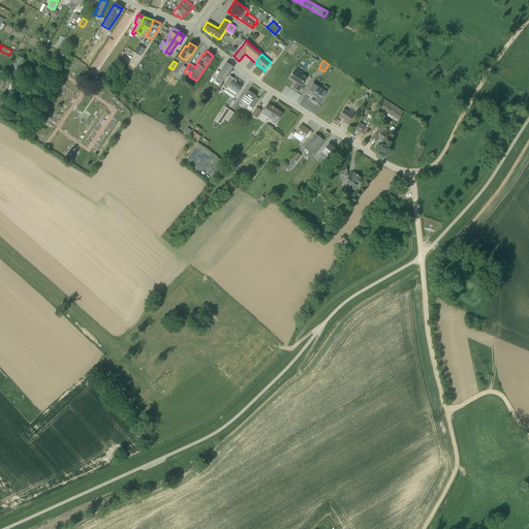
[(223,80),(232,67),(225,63),(217,75),(218,76),(215,81),(221,84),(223,80)]
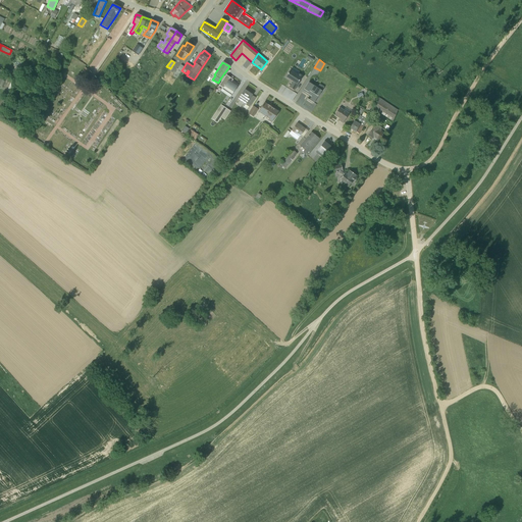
[(181,70),(184,67),(180,64),(172,76),(176,79),(181,70)]
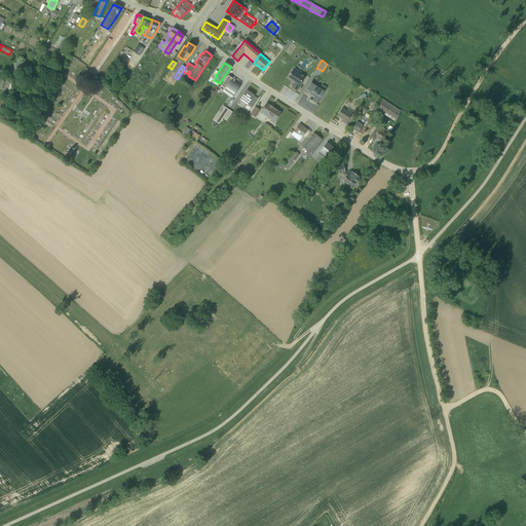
[(301,74),(300,75),(292,71),(288,78),(295,82),(294,84),(291,87),(296,91),(300,85),(299,85),(304,77),(301,74)]
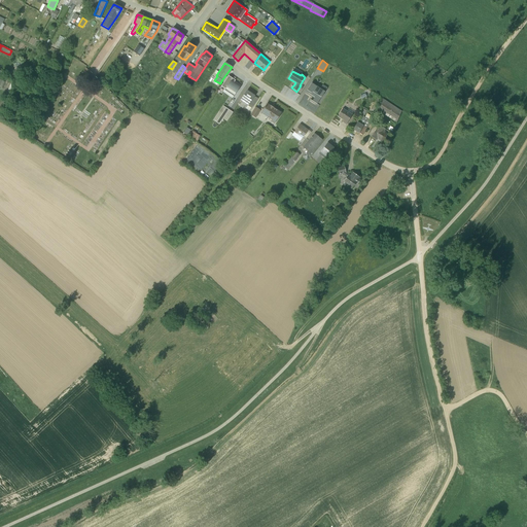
[(233,78),(227,75),(220,86),(224,90),(222,92),(233,98),(237,93),(241,85),(233,79),(233,78)]
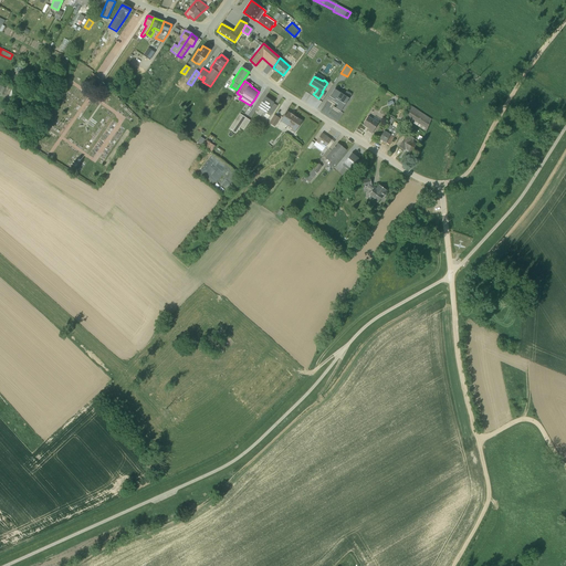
[(334,90),(328,98),(338,105),(336,108),(341,112),(352,95),(346,92),(344,95),(334,90)]
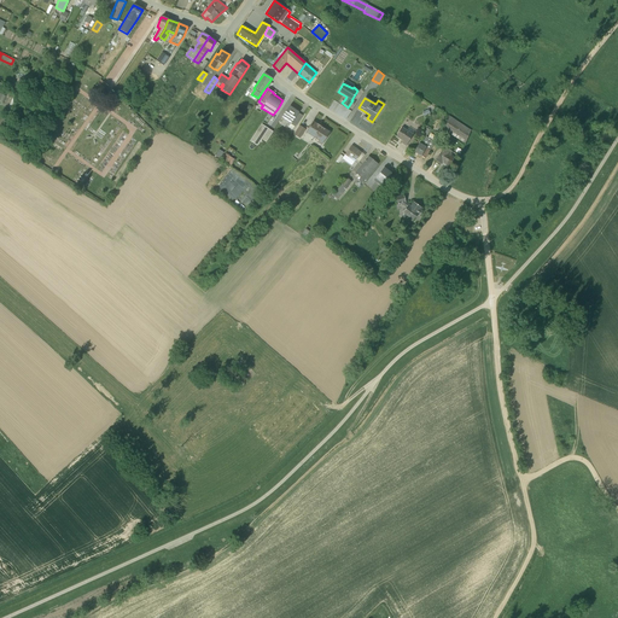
[(289,127),(292,130),(295,127),(302,116),(298,114),(298,112),(289,105),(281,117),(290,124),(289,127)]
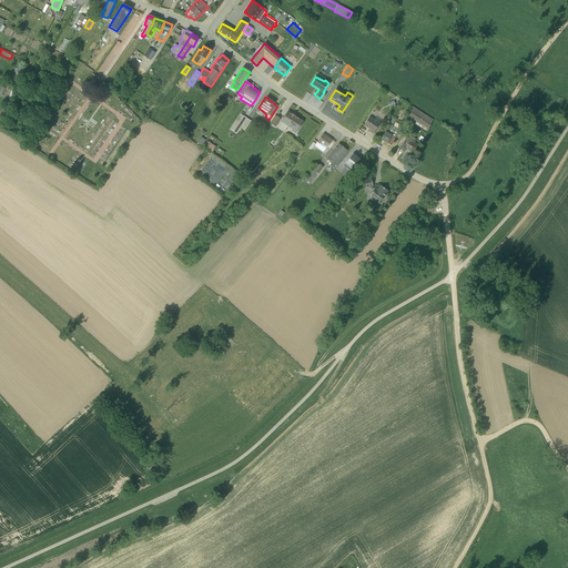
[(406,119),(427,132),(432,120),(413,108),(406,119)]
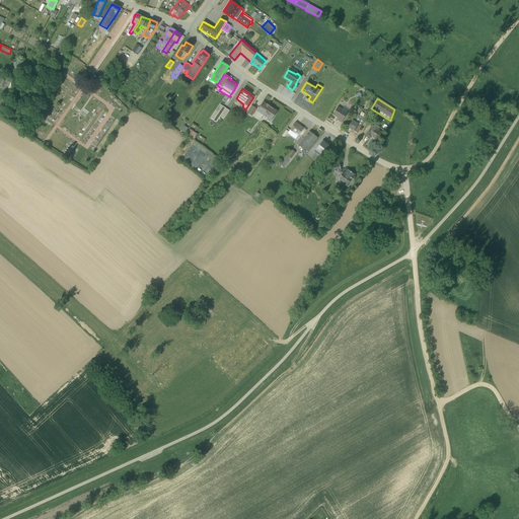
[(277,110),(263,102),(256,112),(268,119),(267,120),(270,122),(277,110)]
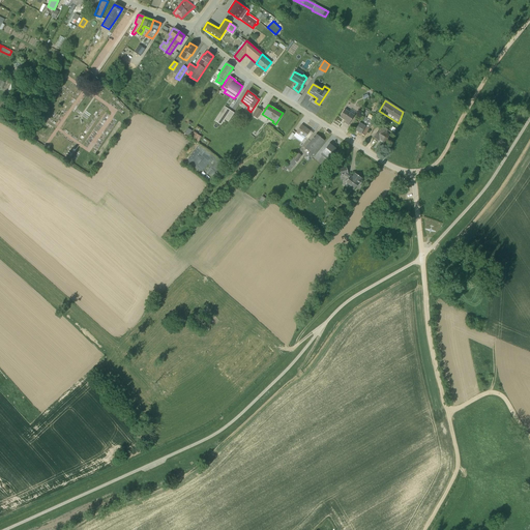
[(230,111),(224,107),(214,121),(221,125),(230,111)]
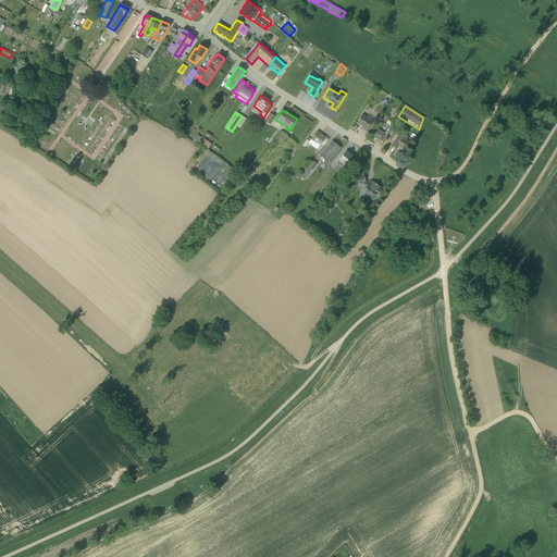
[(388,115),(383,112),(382,114),(381,114),(379,119),(381,120),(381,121),(384,123),(387,118),(387,116),(388,115)]
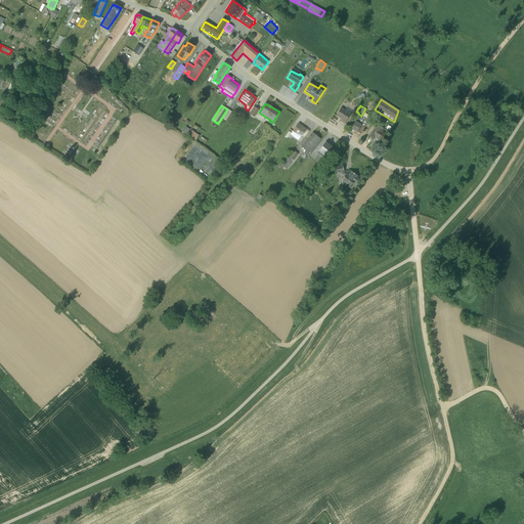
[(259,110),(254,106),(249,114),(254,118),(259,110)]
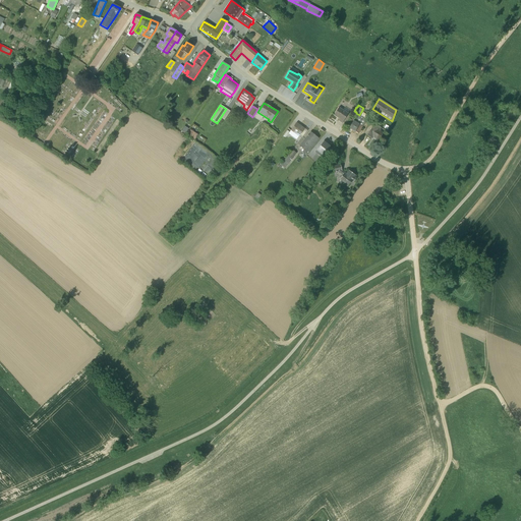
[(343,110),(339,107),(334,115),(339,119),(338,120),(342,123),(350,111),(344,107),(343,110)]
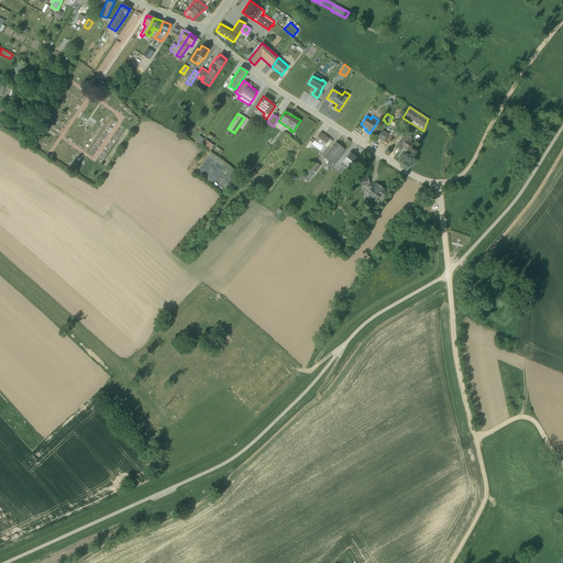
[(249,120),(244,118),(238,128),(242,130),(249,120)]
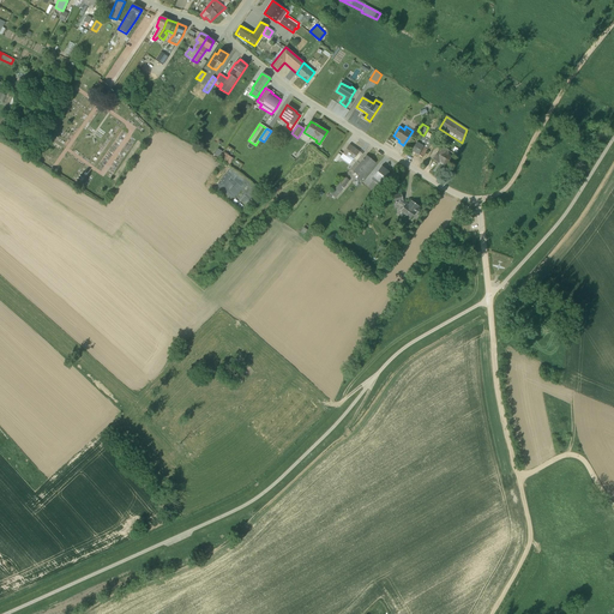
[(432,140),(434,137),(427,133),(425,137),(423,136),(419,144),(416,142),(416,143),(411,151),(417,155),(419,155),(422,157),(432,142),(432,140)]
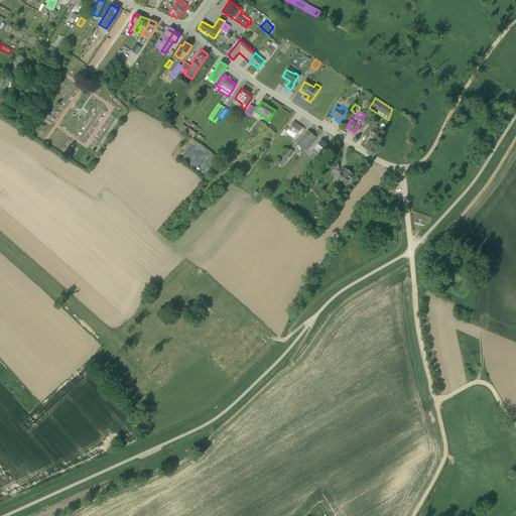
[(285,133),(293,138),(301,127),(293,121),(287,129),(288,129),(285,133)]
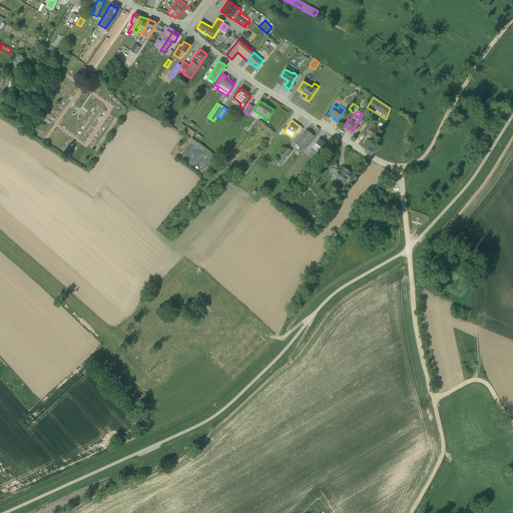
[(374,124),(369,121),(362,133),(366,136),(367,134),(372,138),(377,130),(374,128),(375,128),(374,127),(375,125),(374,124)]
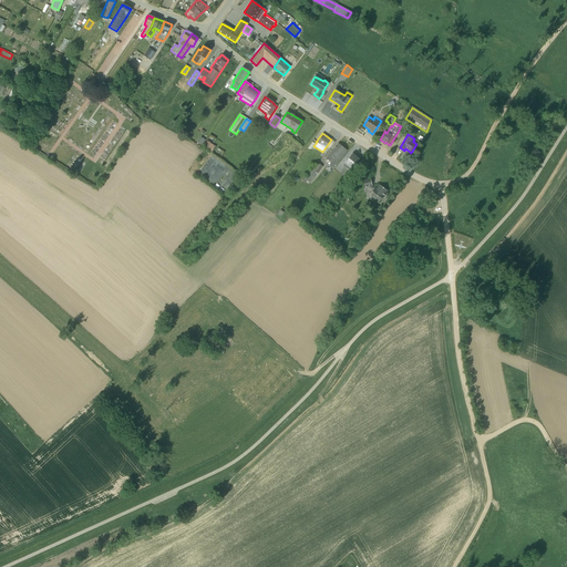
[(198,142),(213,151),(216,145),(202,136),(198,142)]
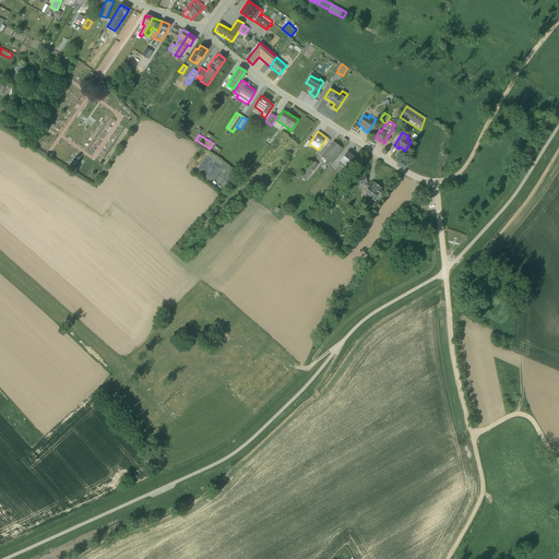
[(322,161),(328,165),(330,163),(330,164),(341,149),(333,142),(321,156),(323,158),(322,161)]
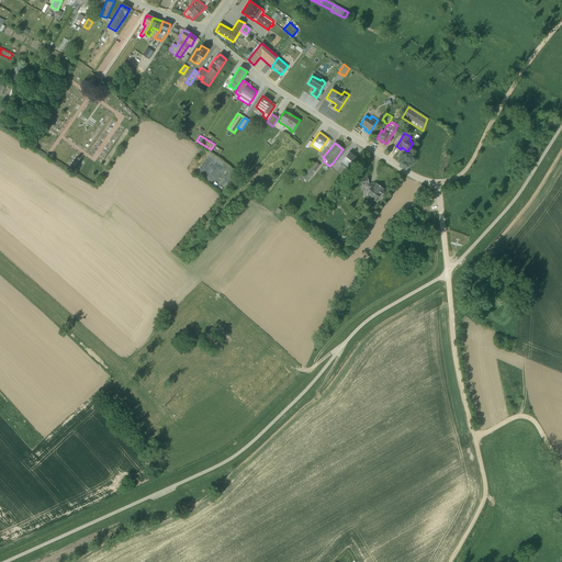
[(339,164),(347,169),(356,158),(353,156),(349,152),(339,164)]
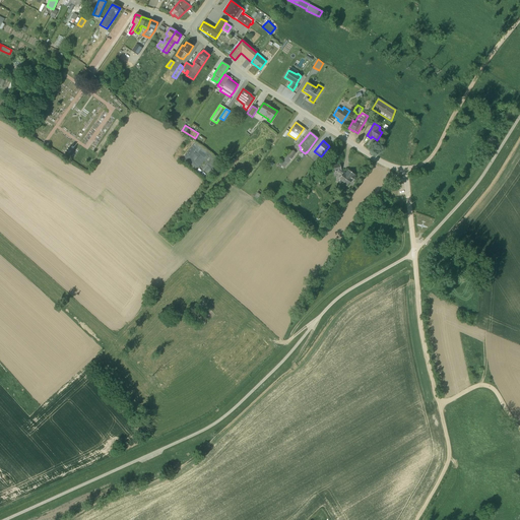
[(288,166),(298,154),(291,149),(279,165),(281,166),(280,168),(281,169),(283,168),(285,170),(286,169),(287,170),(289,167),(288,166)]
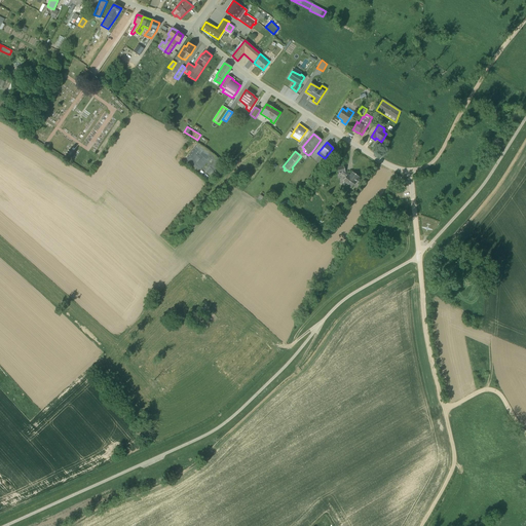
[(355,183),(357,184),(360,180),(358,178),(359,177),(351,172),(349,176),(345,173),(343,165),(335,167),(337,175),(341,174),(345,177),(342,181),(347,185),(346,186),(350,189),(355,183)]
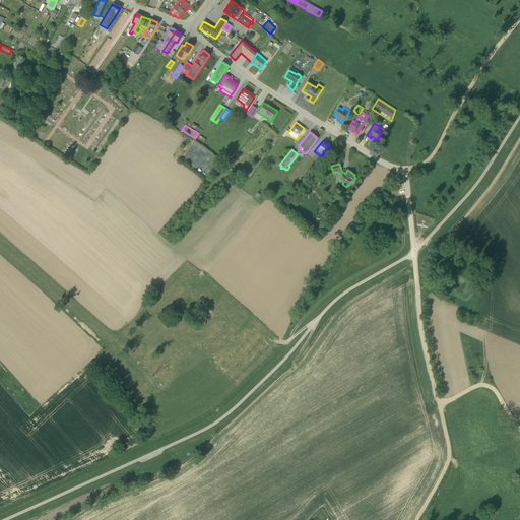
[(314,175),(309,171),(300,184),(305,187),(314,175)]
